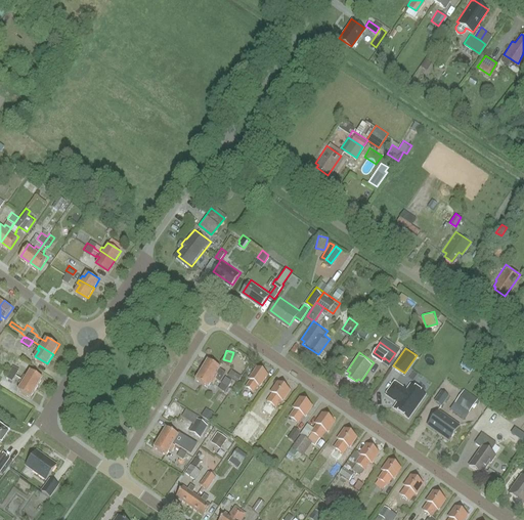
[(220,379),(226,370),(221,366),(221,365),(209,357),(198,378),(210,385),(213,380),(215,381),(217,378),(220,379)]
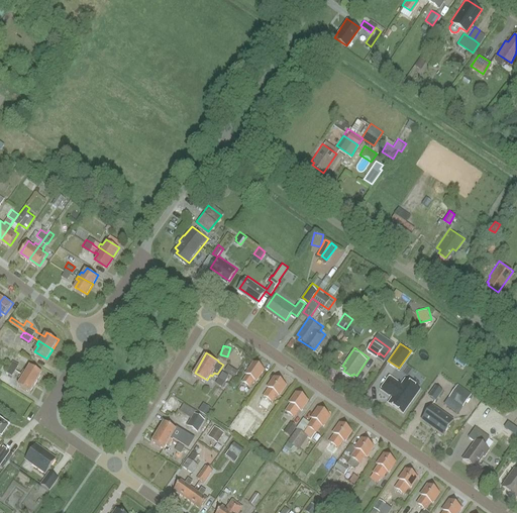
[(426,375),(434,366),(424,357),(416,367),(426,375)]
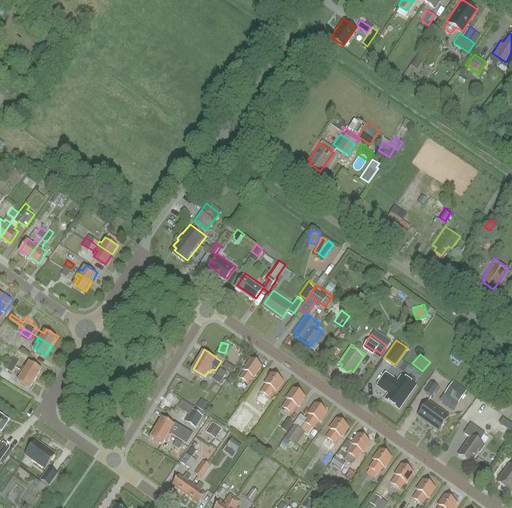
[(17,364),(20,359),(14,355),(11,361),(17,364)]
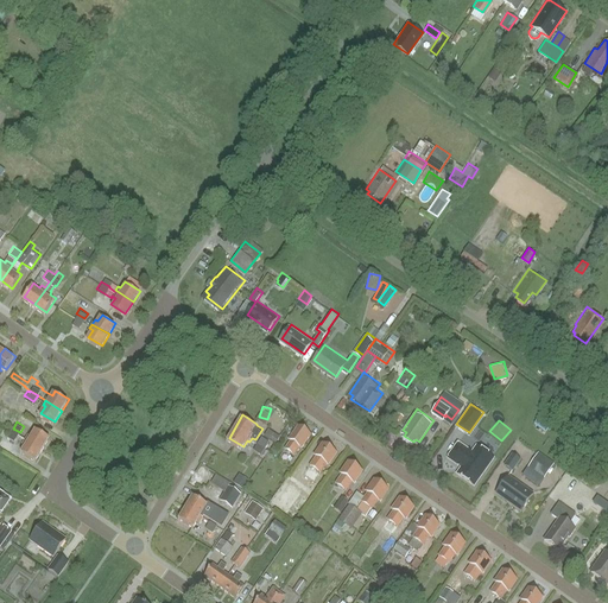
[(304,445),(312,432),(299,423),(291,437),(292,438),(287,446),(296,452),(302,444),(304,445)]
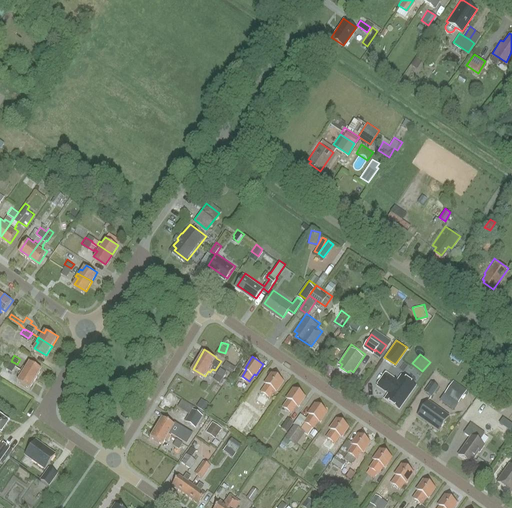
[(235,365),(226,359),(223,364),(232,370),(235,365)]
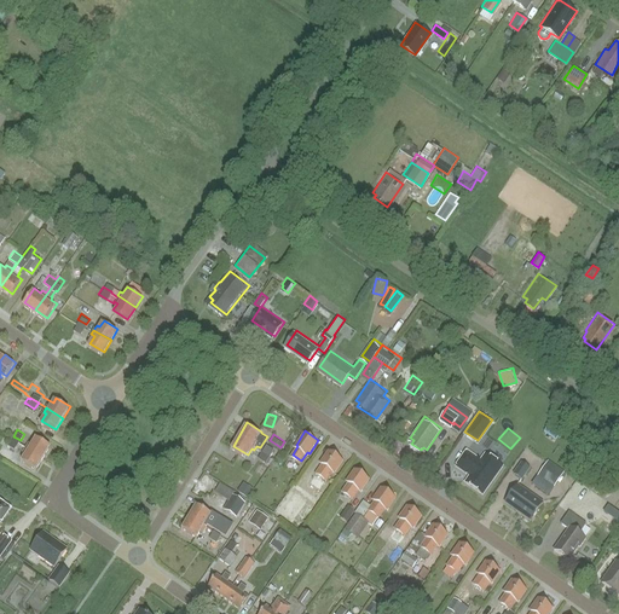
[(30,440),(28,445),(45,456),(52,444),(38,435),(34,442),(30,440)]
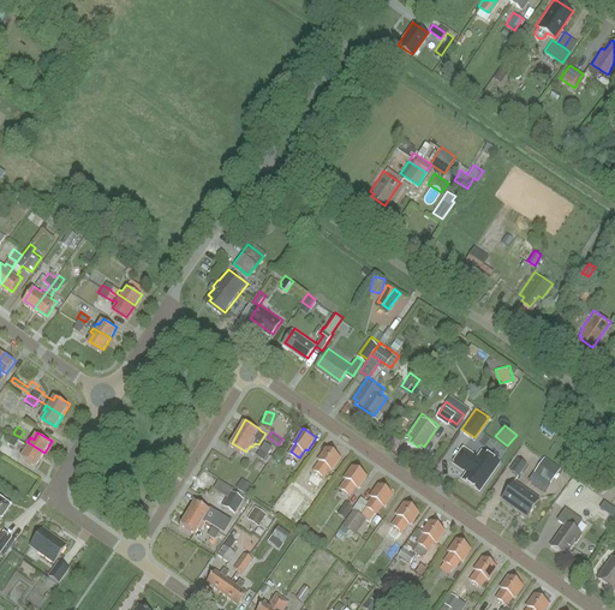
[(13,434),(10,440),(16,444),(17,442),(24,446),(27,442),(21,437),(13,434)]
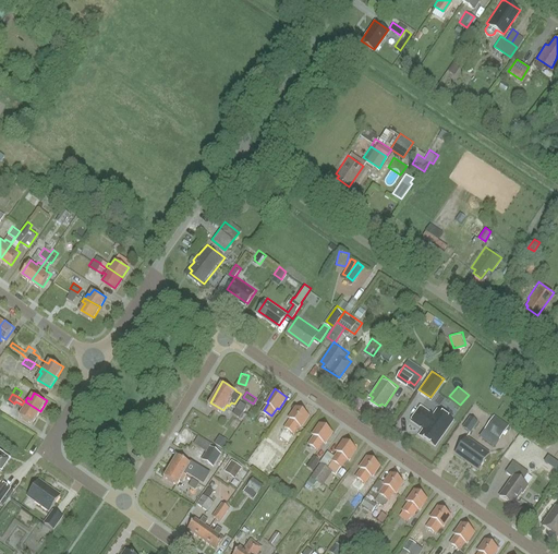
[(247,402),(241,398),(233,411),(240,416),(247,402)]
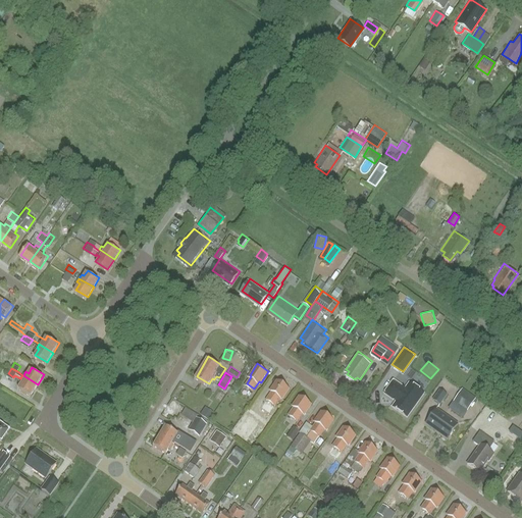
[(23,381),(19,386),(32,395),(38,384),(23,375),(21,379),(23,381)]
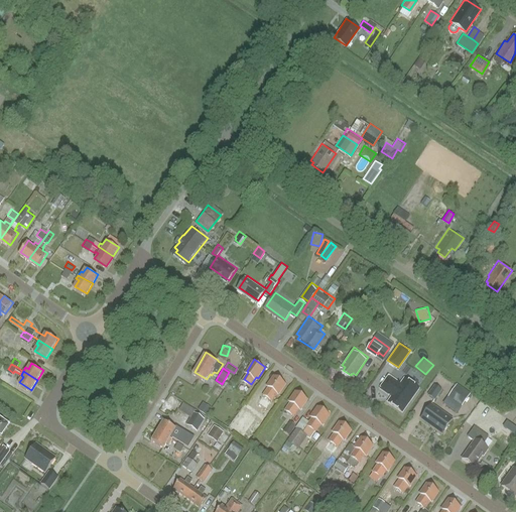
[(402,410),(419,385),(404,374),(400,380),(389,372),(379,386),(390,394),(387,399),(402,410)]
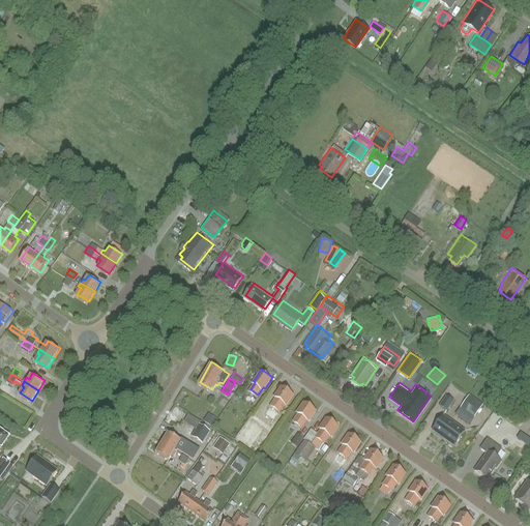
[(287,404),(294,393),(283,385),(281,384),(273,396),(275,397),(269,405),(270,405),(265,412),(273,417),(277,410),(280,411),(280,410),(285,404),(286,404),(286,405),(287,404)]
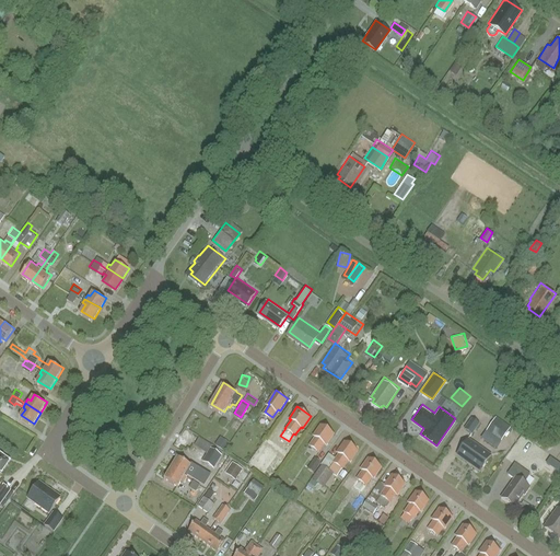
[(497,446),(511,424),(497,414),(481,436),(497,446)]
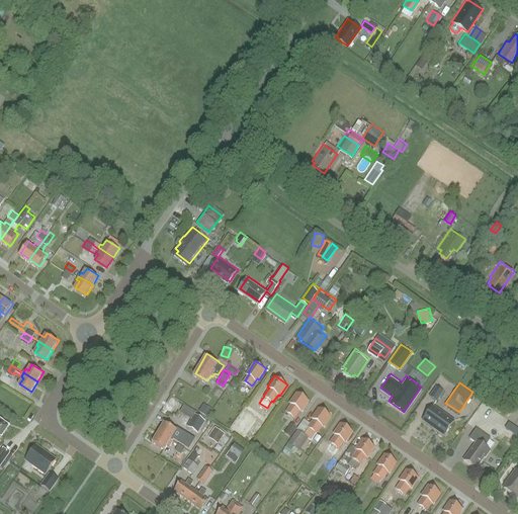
[(439,398),(446,388),(439,383),(432,394),(439,398)]
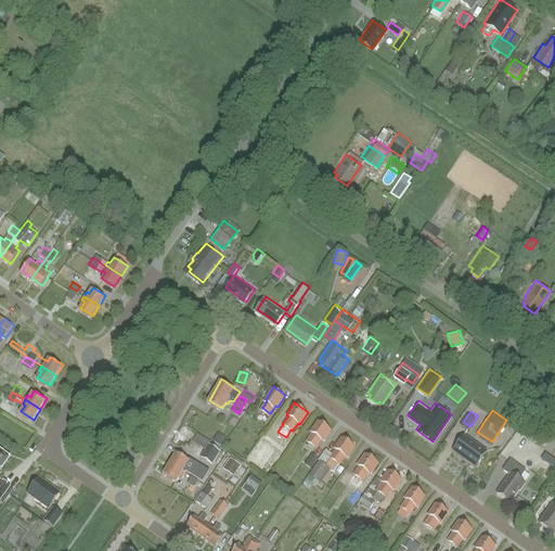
[(325,438),(333,427),(320,419),(312,430),(313,431),(308,438),(318,445),(323,437),(325,438)]
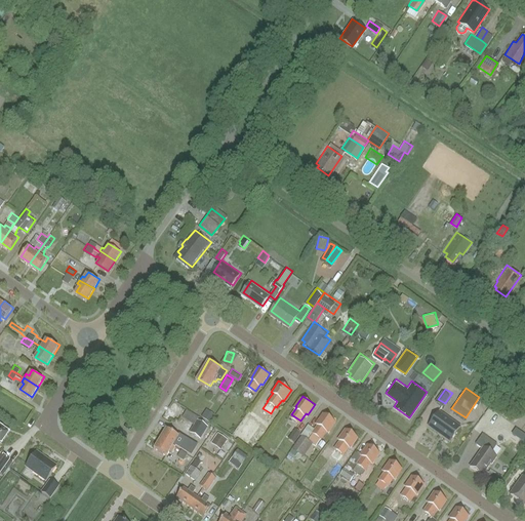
[(185,416),(189,419),(193,412),(189,409),(185,416)]
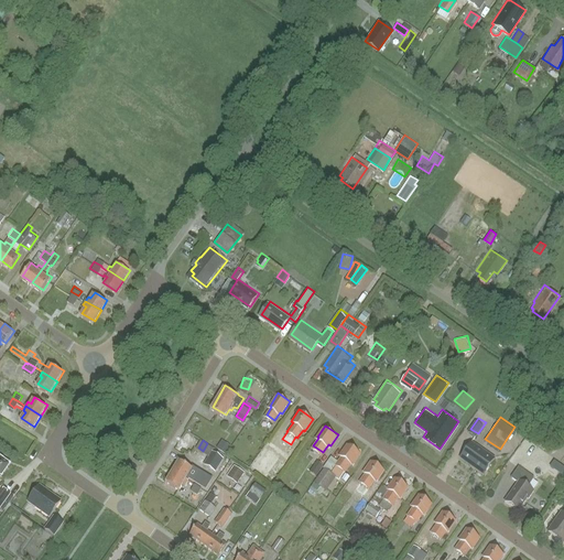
[(267,440),(252,461),(275,477),(279,473),(268,465),(280,449),(267,440)]
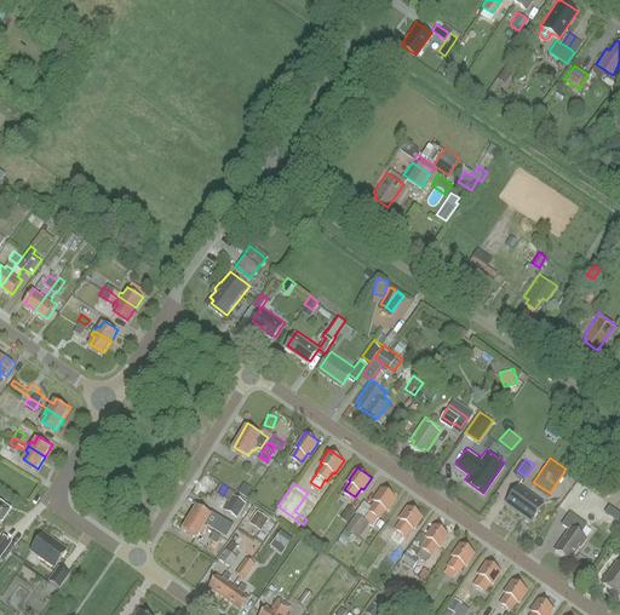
[(534,517),(546,500),(521,483),(509,500),(534,517)]
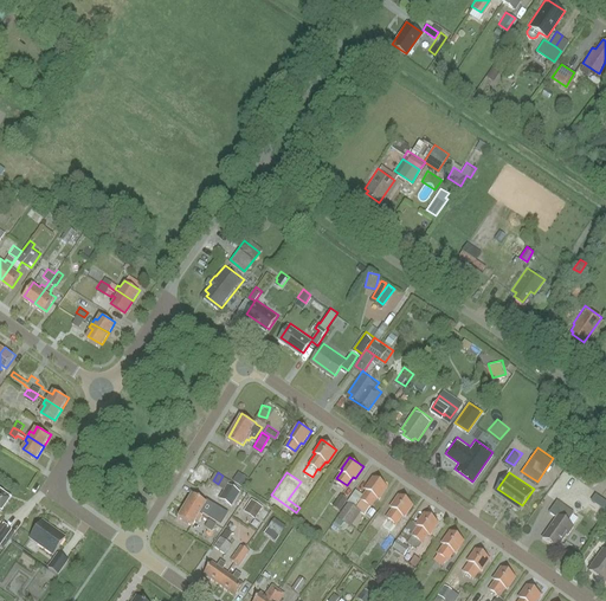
[(380,496),(388,485),(375,475),(367,486),(368,488),(362,496),(373,504),(379,495),(380,496)]
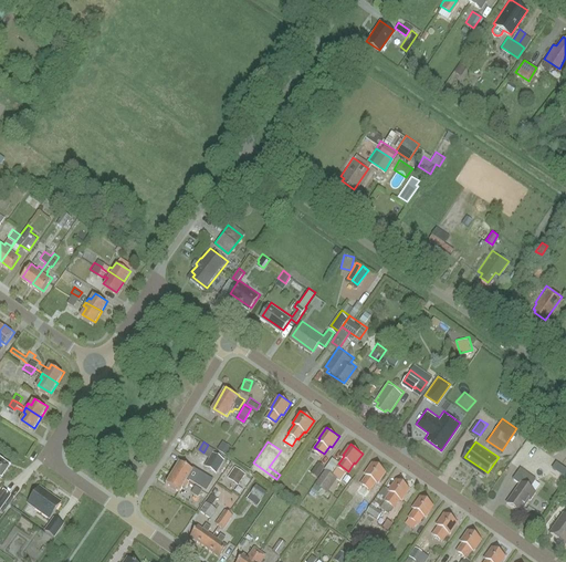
[(532,451),(530,444),(522,446),(525,454),(532,451)]
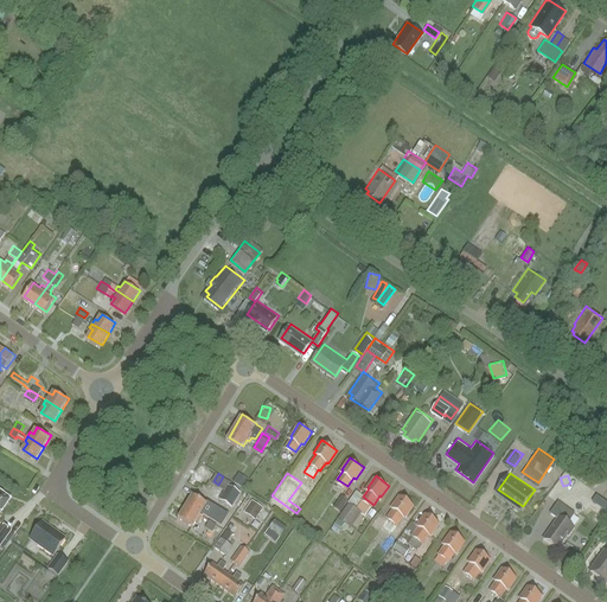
[(218,497),(231,505),(240,490),(228,482),(218,497)]
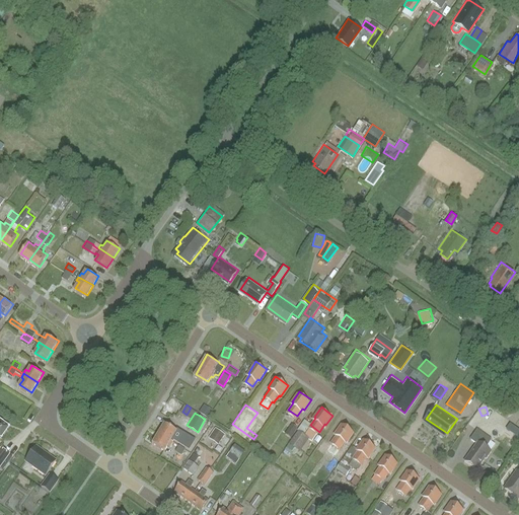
[(0,435),(2,437),(10,426),(4,421),(1,419),(0,419),(0,418),(0,435)]
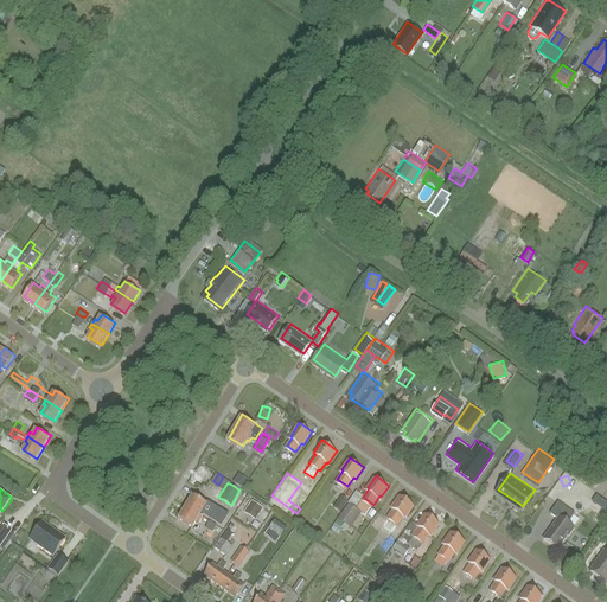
[(349,497),(343,492),(334,504),(340,508),(349,497)]
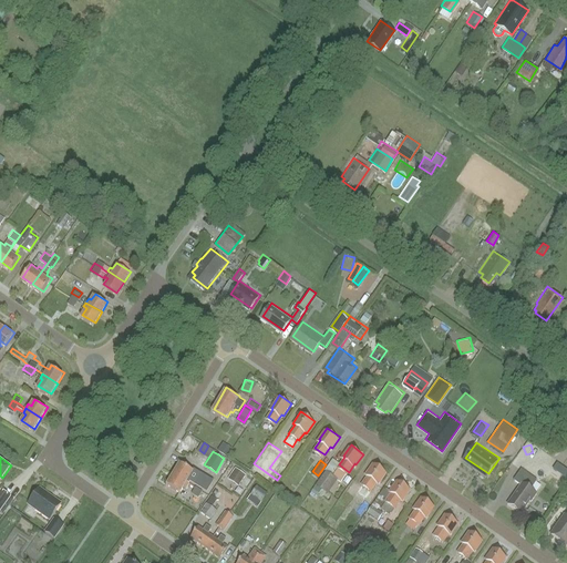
[(182,461),(175,472),(191,481),(194,477),(192,476),(195,469),(182,461)]
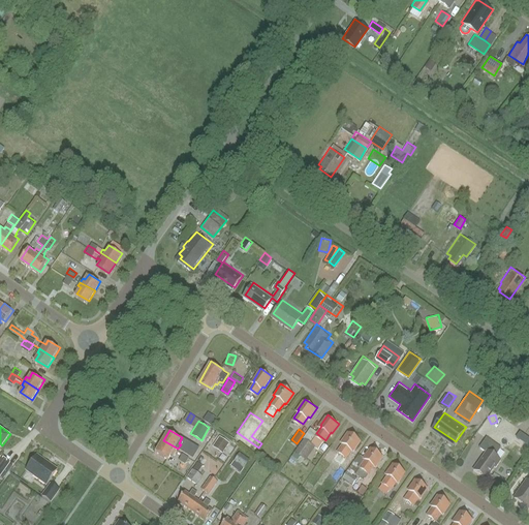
[(344,441),(338,450),(347,456),(352,448),(354,450),(362,439),(349,430),(342,440),(344,441)]
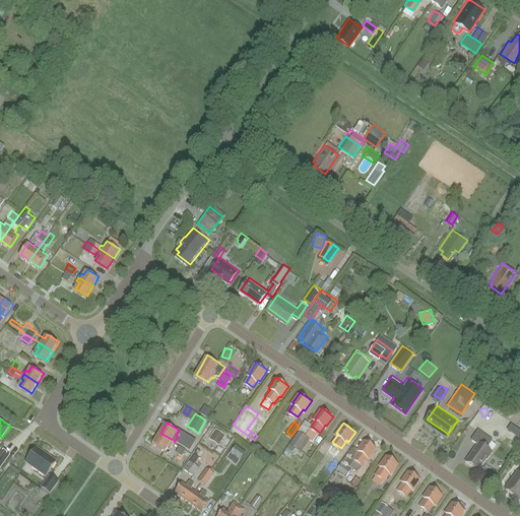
[(218,443),(225,433),(215,427),(209,437),(218,443)]
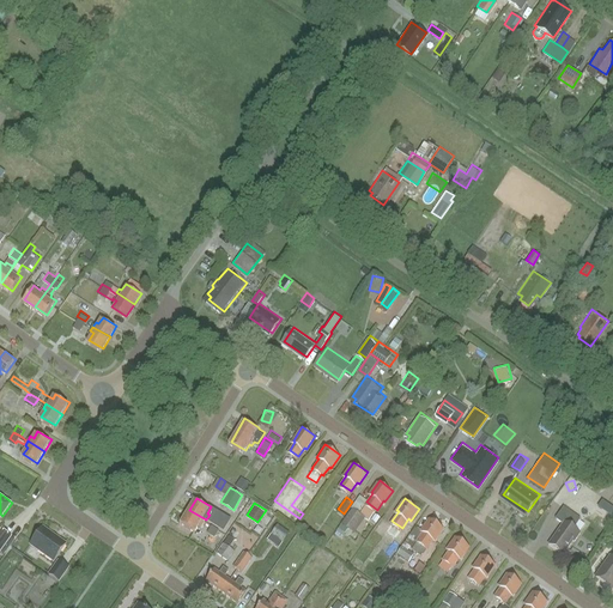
[(566,520),(552,540),(566,551),(576,537),(577,537),(583,529),(577,524),(584,515),(566,503),(558,515),(566,520)]
